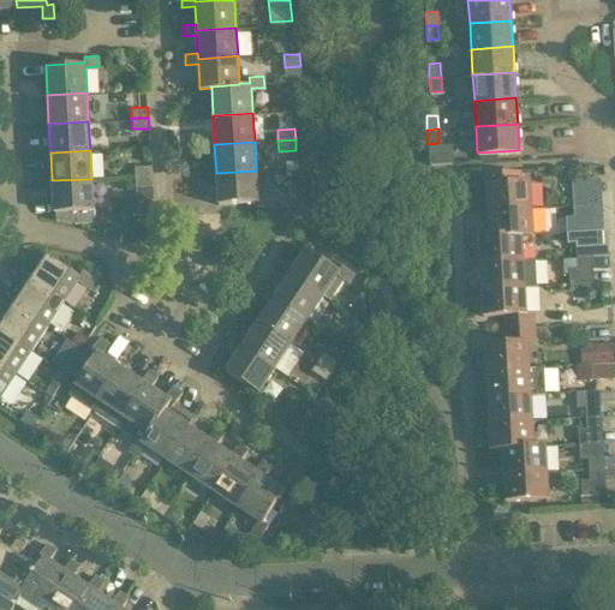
[(151,175),(151,165),(135,165),(135,175),(151,175)]
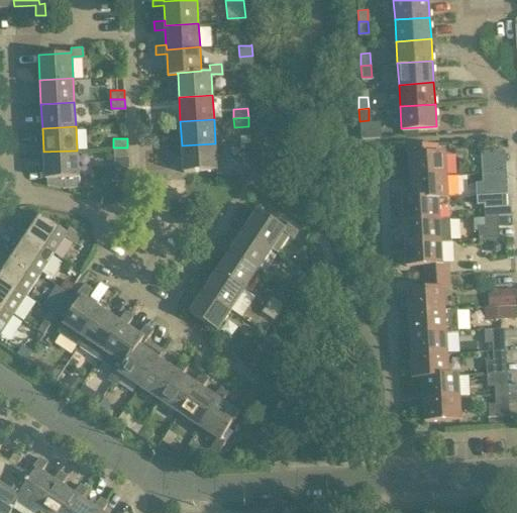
[(408,143),(410,176),(446,174),(445,150),(439,151),(438,141),(408,143)]
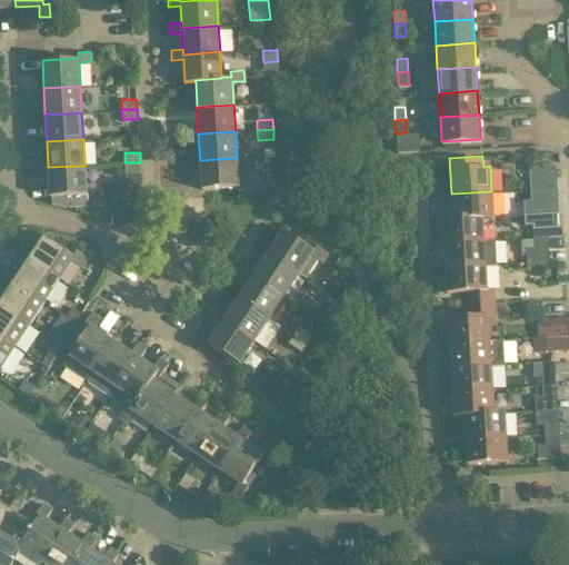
[(237,158),(200,160),(202,188),(238,186),(238,191),(251,190),(250,180),(238,181),(237,158)]
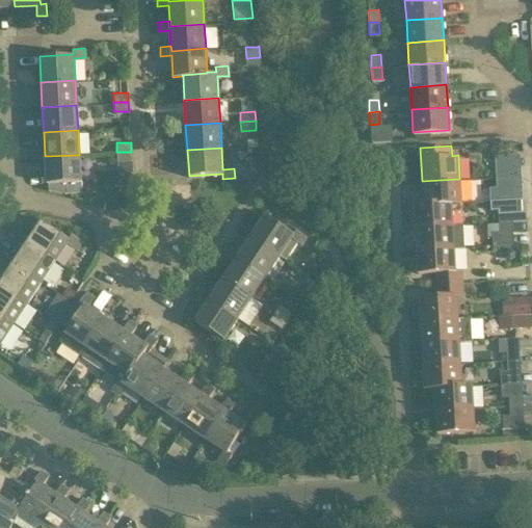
[(132,161),(131,152),(116,152),(116,161),(132,161)]
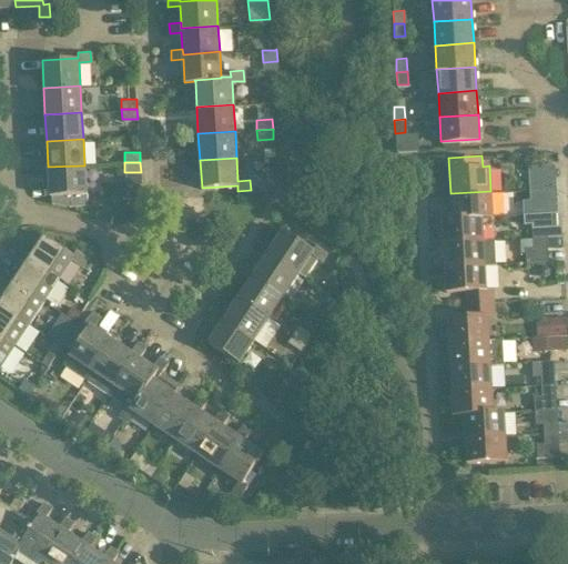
[(84,165),(48,167),(50,194),(51,194),(51,201),(69,205),(87,204),(84,165)]
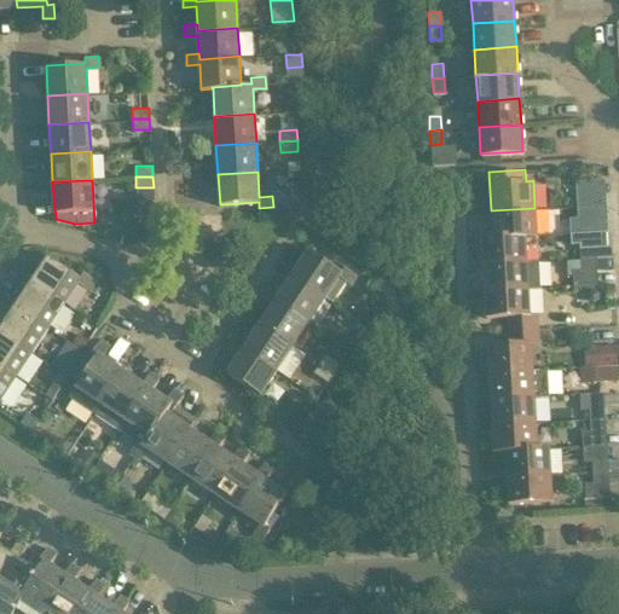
[(577,204),(593,204),(606,203),(606,192),(576,193),(577,204)]
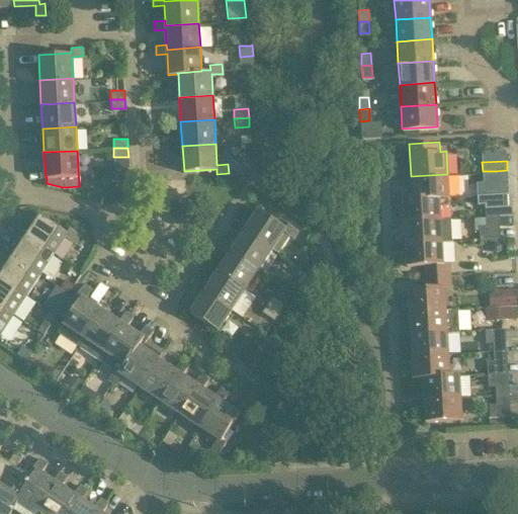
[(507,170),(496,171),(483,171),(483,180),(508,179),(507,170)]
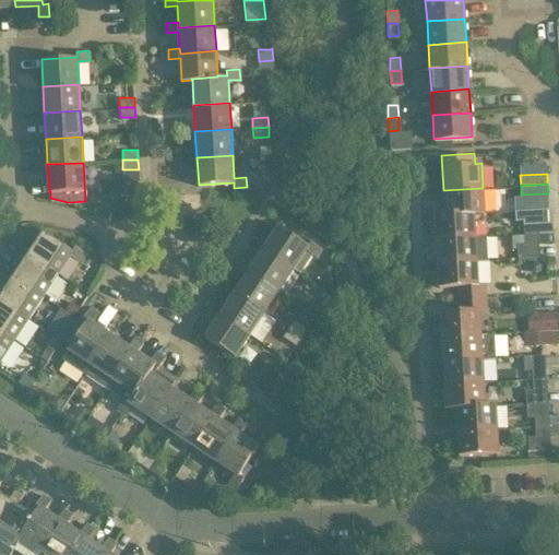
[(484,212),(483,188),(443,190),(444,212),(444,213),(474,212),(484,212)]
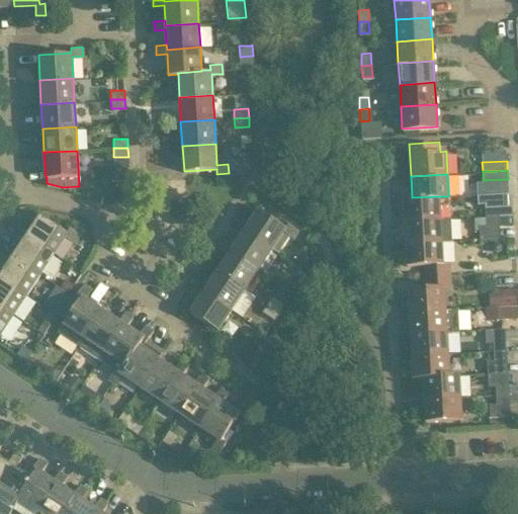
[(485,201),(485,205),(485,216),(498,215),(512,213),(512,204),(508,204),(507,191),(477,193),(478,202),(485,201)]
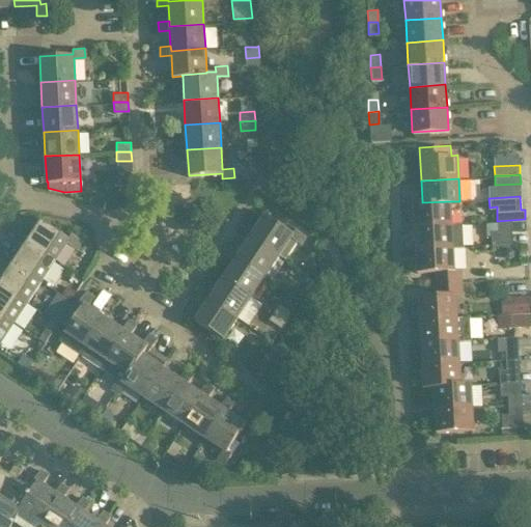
[(422,201),(413,202),(414,225),(451,224),(450,211),(460,210),(460,201),(459,201),(450,201),(422,202),(422,201)]
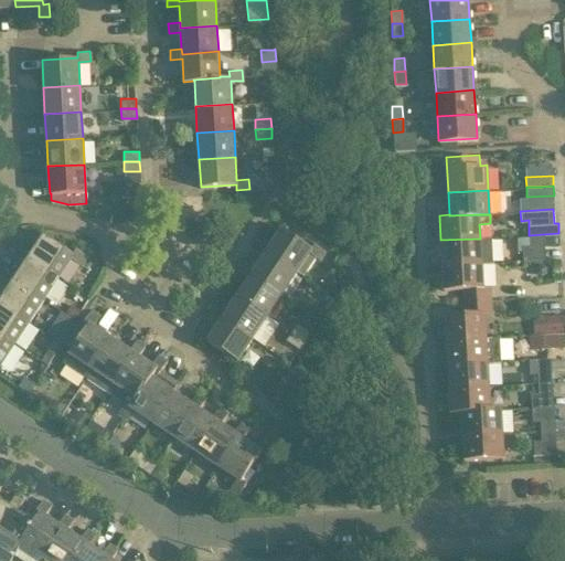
[(266,250),(297,271),(302,274),(315,255),(319,258),(324,250),(313,243),(311,247),(281,228),(266,250)]
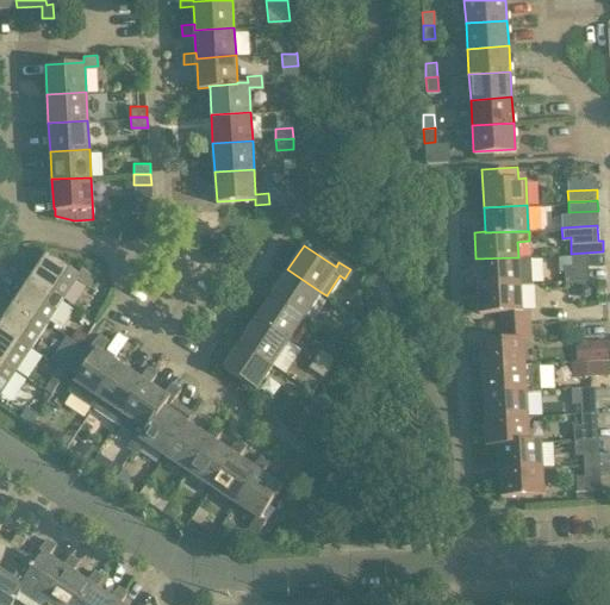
[(30,275),(63,298),(76,278),(87,285),(93,275),(81,267),(79,272),(47,250),(33,270),(30,275)]
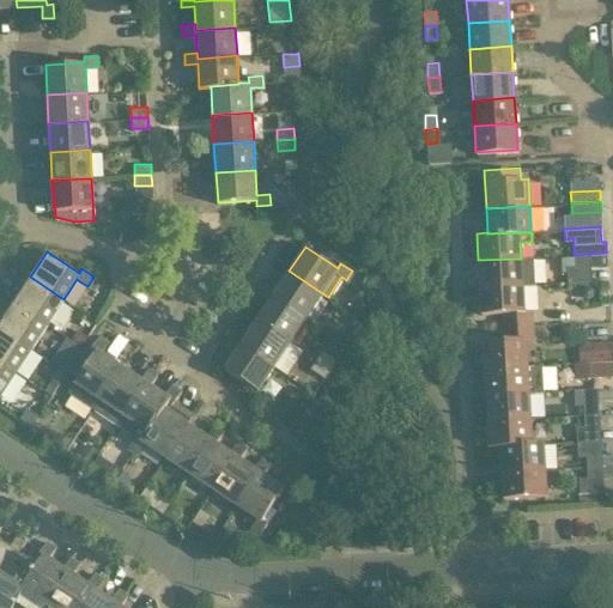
[(590,265),(589,254),(574,255),(575,266),(590,265)]
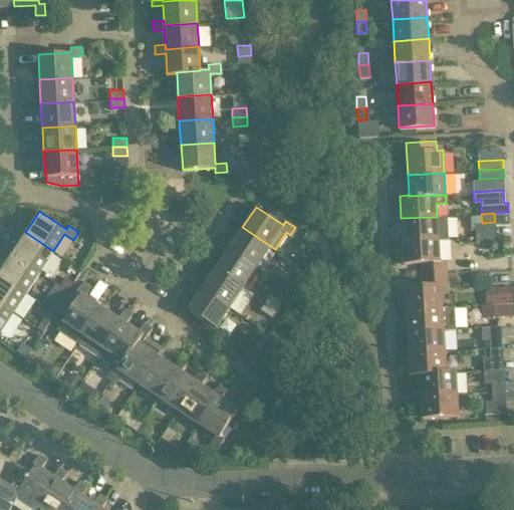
[(401,218),(402,240),(438,238),(448,238),(447,216),(437,217),(401,218)]
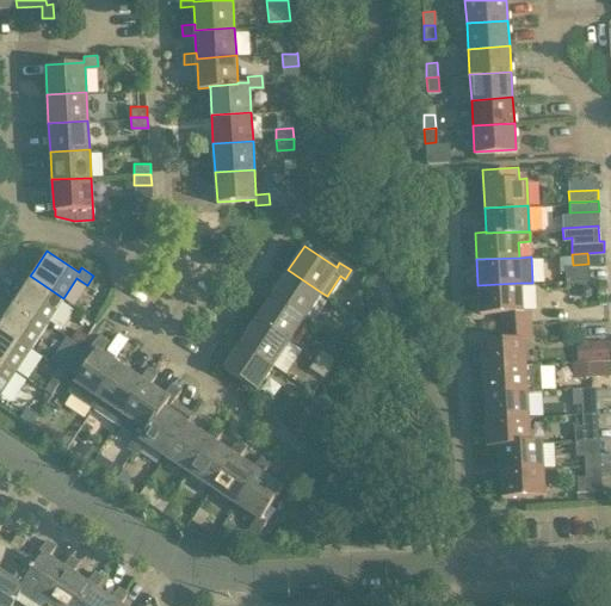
[(14,300),(48,321),(63,298),(30,276),(34,271),(23,264),(17,273),(28,280),(17,295),(14,300)]
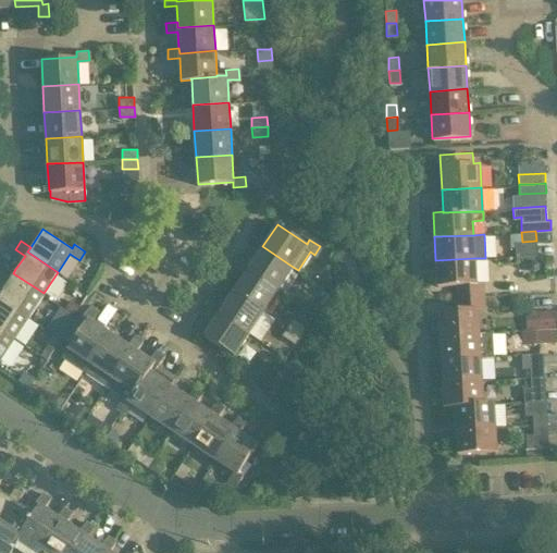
[(277,289),(293,267),(262,246),(250,265),(240,258),(235,266),(245,272),(248,268),(277,289)]
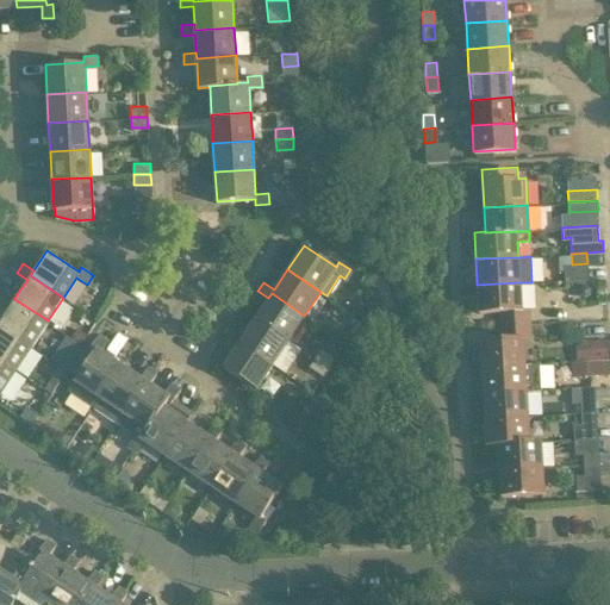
[(520,282),(477,285),(479,311),(498,310),(499,324),(529,322),(528,307),(521,309),(520,282)]
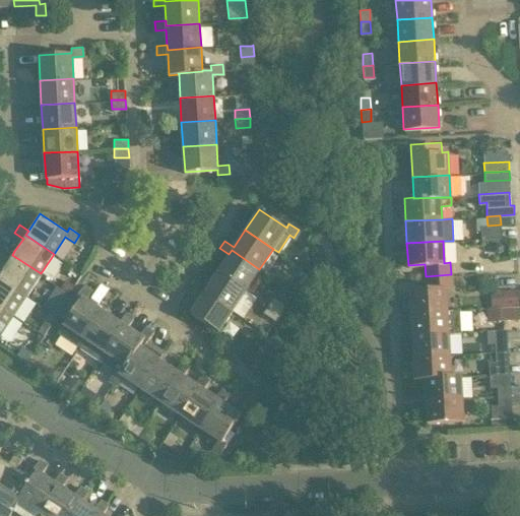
[(0,272),(0,275),(26,294),(41,273),(12,255),(14,251),(5,245),(0,253),(9,259),(1,271),(0,272)]
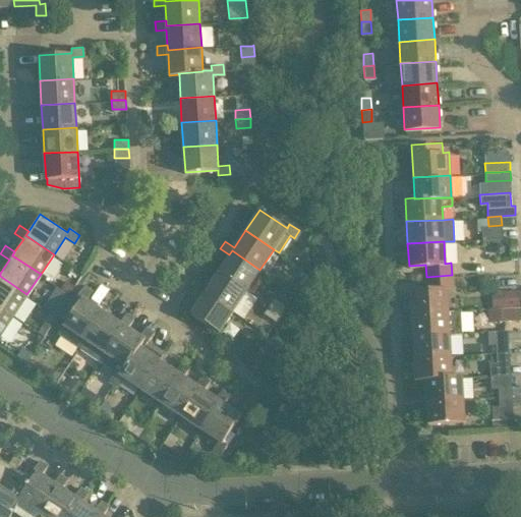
[(218,271),(246,290),(259,270),(232,250),(229,254),(218,271)]
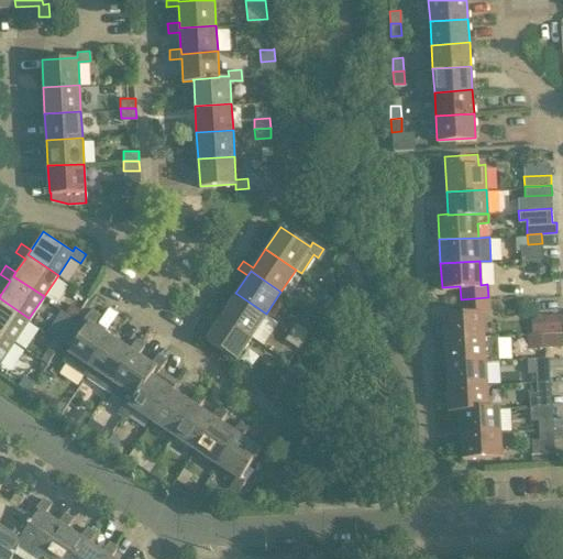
[(0,330),(14,340),(29,318),(0,298),(0,295),(1,294),(0,293),(0,330)]
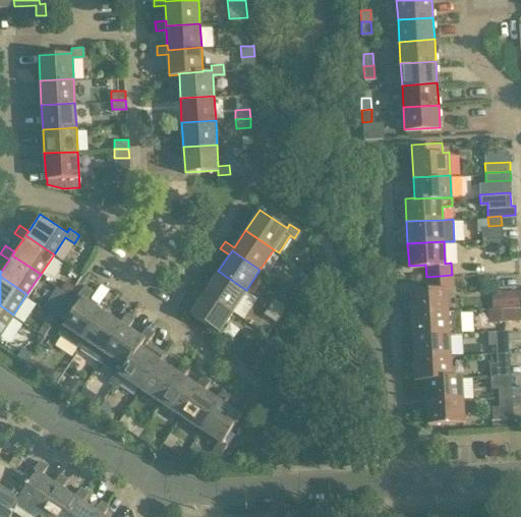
[(233,310),(246,290),(218,271),(207,287),(205,291),(233,310)]
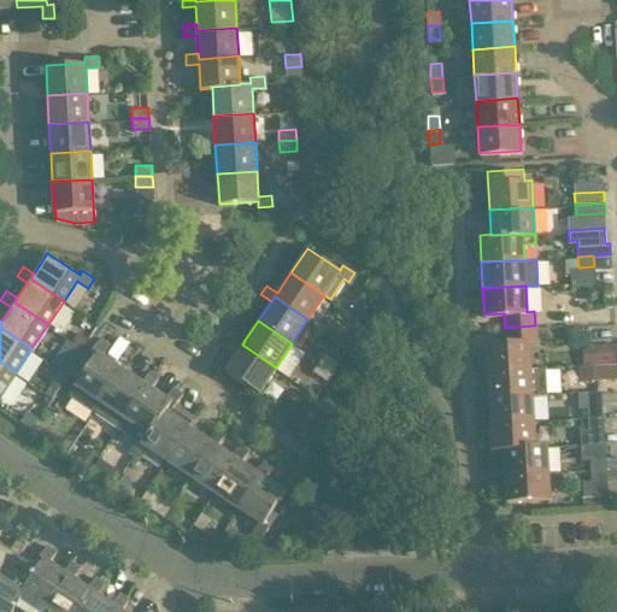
[(536,341),(535,325),(505,328),(506,341),(486,343),(487,370),(530,368),(529,341),(536,341)]
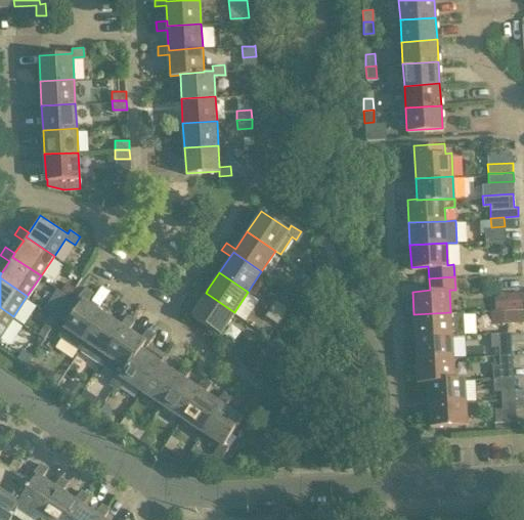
[(75,286),(67,280),(60,290),(69,296),(75,286)]
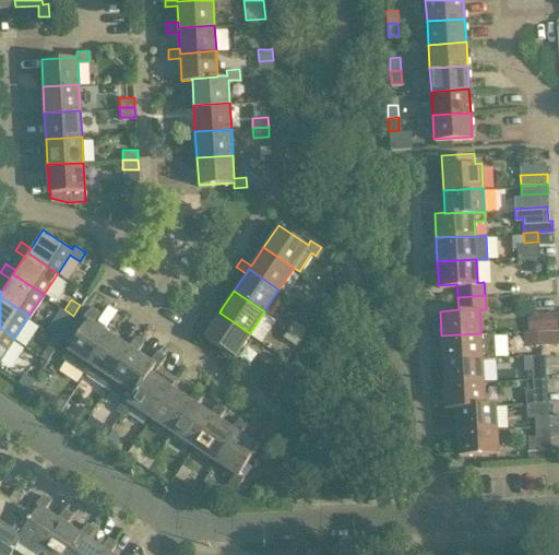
[(219,313),(222,308),(213,302),(206,310),(216,317),(204,335),(235,355),(250,333),(219,313)]
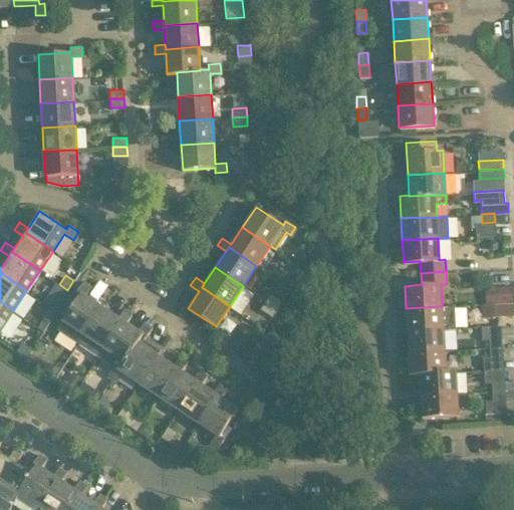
[(62,320),(57,328),(78,342),(101,306),(84,295),(90,286),(82,281),(76,291),(80,293),(62,320)]
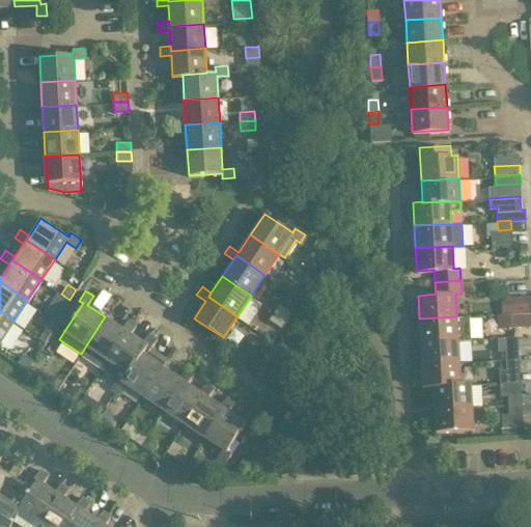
[(529,295),(501,296),(502,313),(530,312),(529,295)]
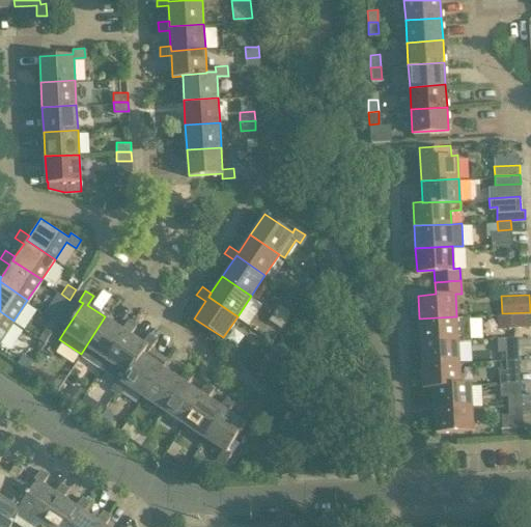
[(278,303),(274,310),(285,319),(290,310),(278,303)]
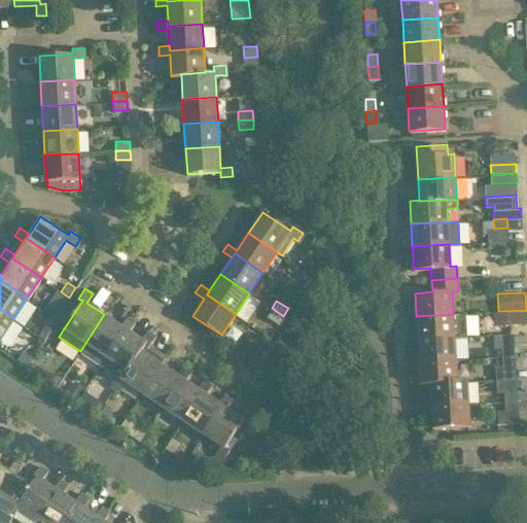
[(278,323),(283,316),(272,308),(267,316),(278,323)]
